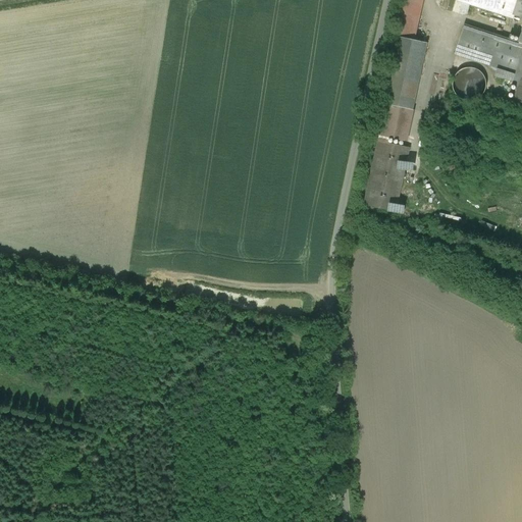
[(405,0),(403,11),(416,14),(419,0),(405,0)]
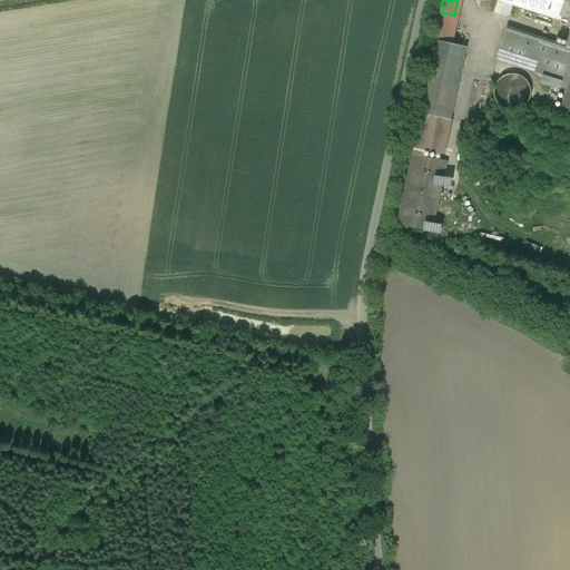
[(569,0),(499,0),(561,20),(562,17),(569,19),(569,0)]
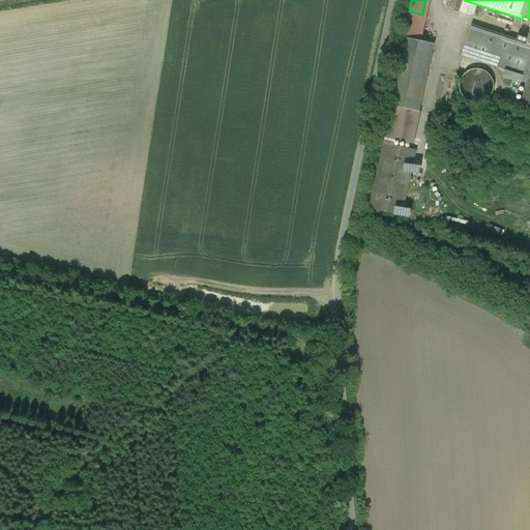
[(422,15),(409,11),(403,37),(407,38),(419,41),(419,40),(424,16),(422,15)]
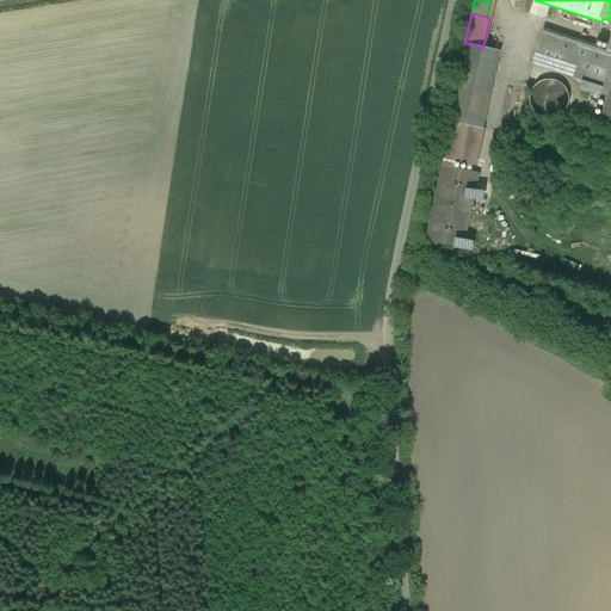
[(610,44),(609,50),(545,29),(534,65),(584,80),(604,87),(610,88),(602,117),(610,119),(610,44)]
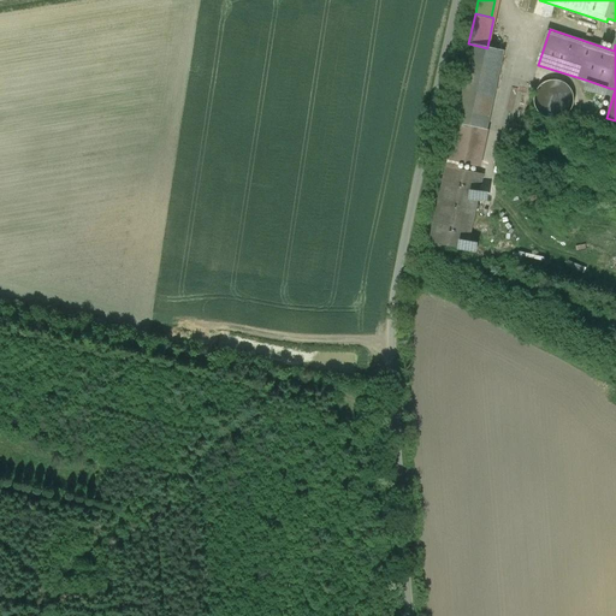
[(487,48),(473,45),(456,123),(486,129),(504,51),(487,47),(487,48)]
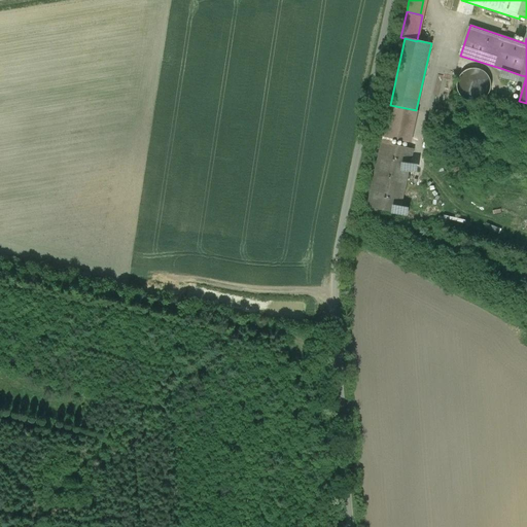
[(467,71),(465,72),(463,73),(462,75),(460,77),(459,79),(459,80),(458,82),(458,84),(458,86),(458,89),(458,91),(459,93),(460,94),(461,96),(462,97),(463,98),(465,99),(467,101),(470,101),(471,102),(475,102),(479,101),(481,101),(483,100),(484,99),(486,98),(487,96),(489,94),(490,92),(490,90),(491,88),(491,84),(491,81),(490,79),(490,78),(489,77),(488,75),(487,74),(486,73),(485,72),(482,71),(480,70),(478,69),(475,69),(471,69),(469,70),(467,71)]
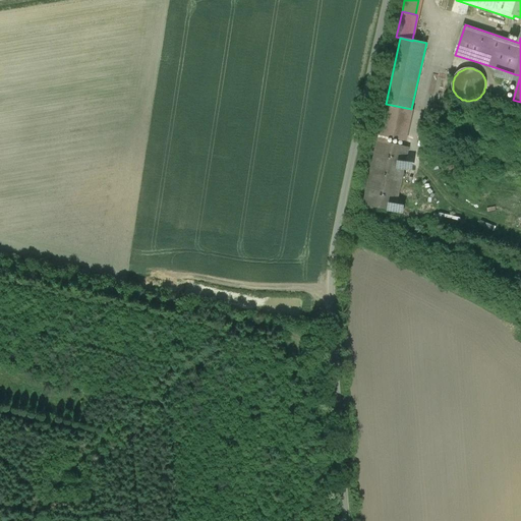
[(515,74),(498,68),(495,76),(512,82),(515,74)]
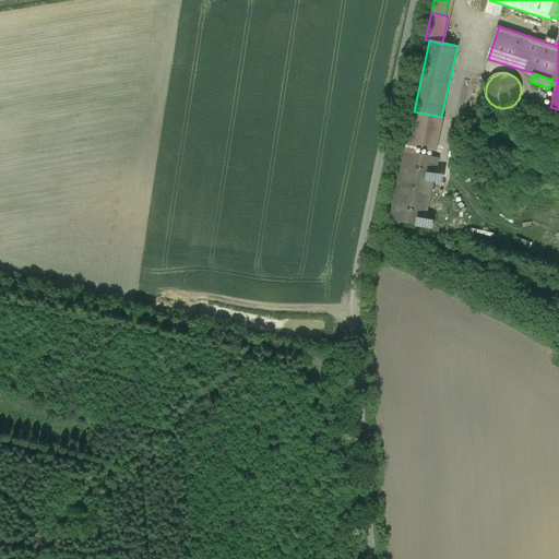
[(439,158),(405,151),(390,219),(424,227),(439,158)]
